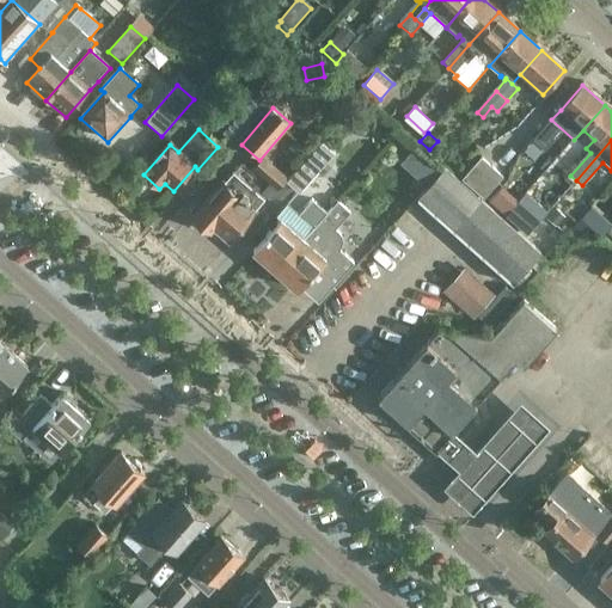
[(299,195),(335,153),(322,142),(286,183),(299,195)]
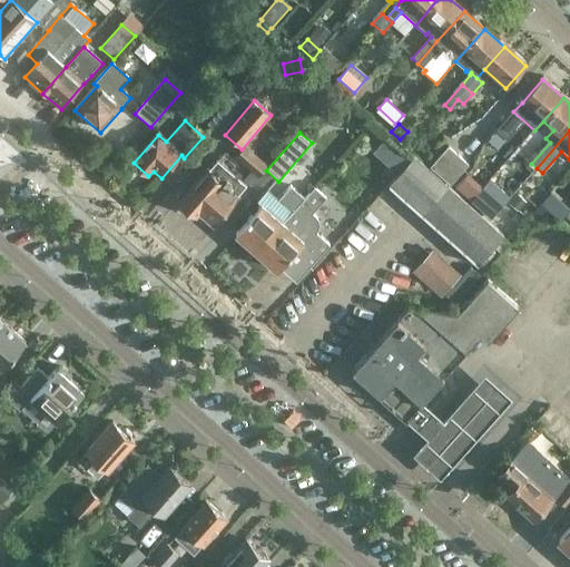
[(392,167),(404,154),(385,137),(374,150),(392,167)]
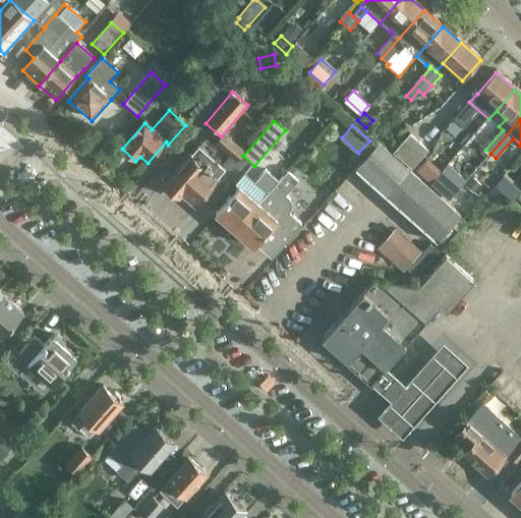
[(402,163),(419,144),(409,135),(392,155),(402,163)]
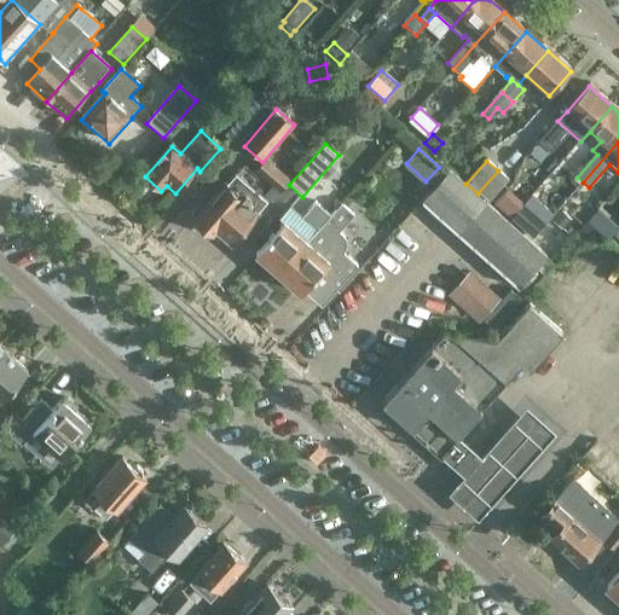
[(489,203),(509,180),(498,170),(478,193),(489,203)]
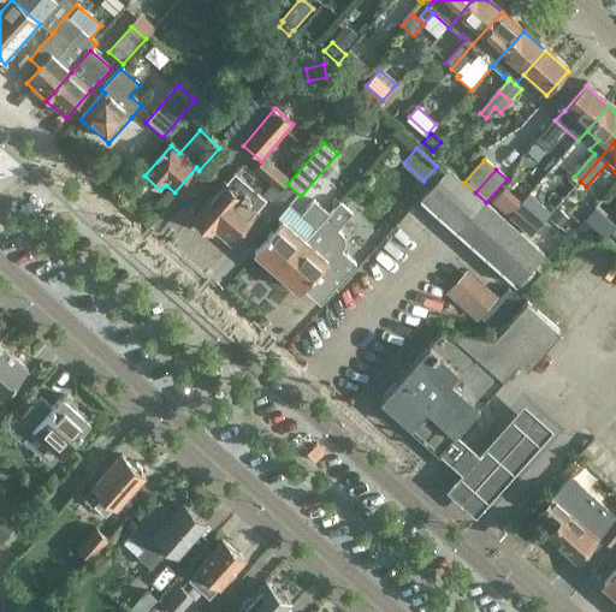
[(445,171),(421,200),(526,293),(551,265),(445,171)]
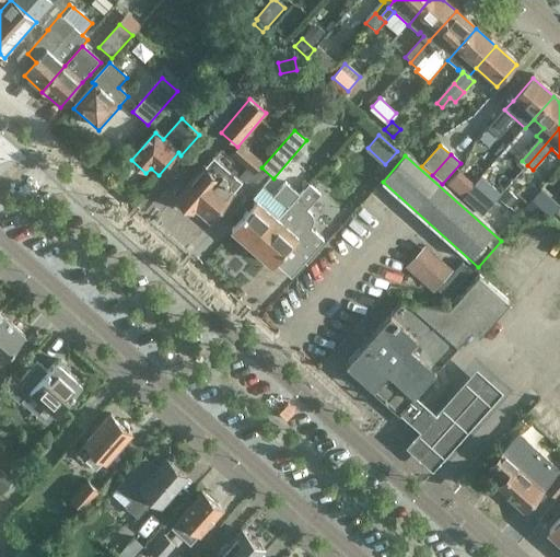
[(209,223),(243,185),(213,159),(176,200),(191,215),(195,211),(209,223)]
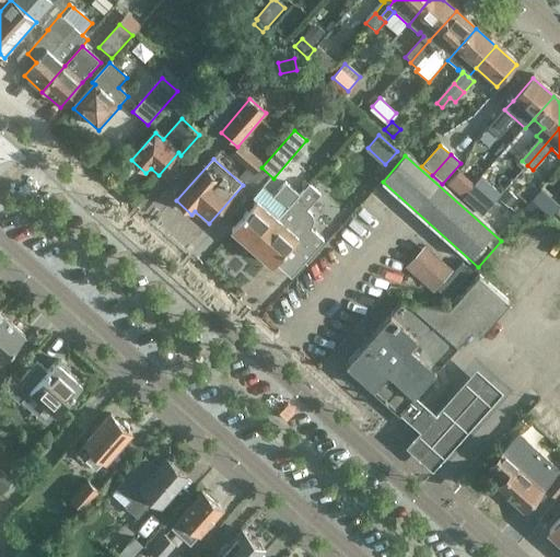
[(231,232),(252,251),(307,186),(305,184),(295,195),(286,186),(273,199),(263,189),(253,200),(256,204),(231,232)]
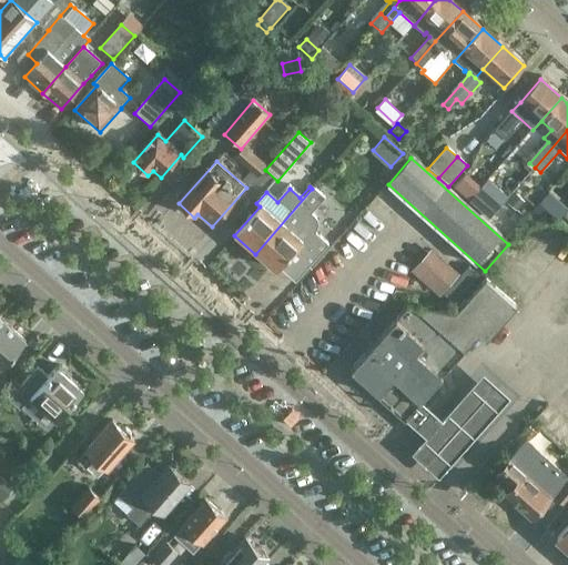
[(324,242),(315,234),(316,232),(317,230),(317,228),(317,225),(317,223),(316,221),(315,220),(310,214),(324,199),(312,189),(255,254),(276,272),(293,253),(305,263),(324,242)]
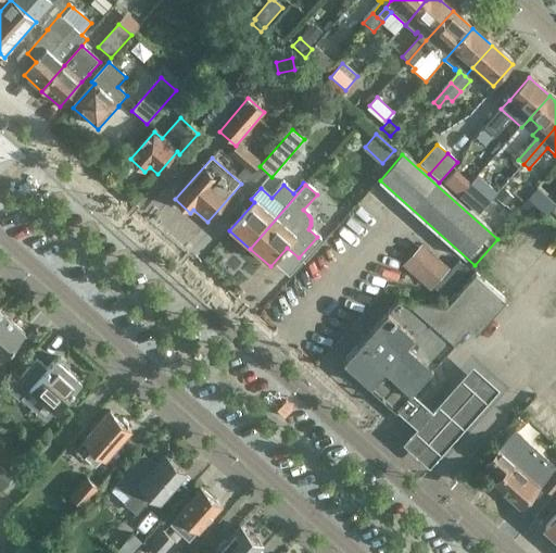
[(512,198),(505,191),(496,201),(503,208),(512,198)]
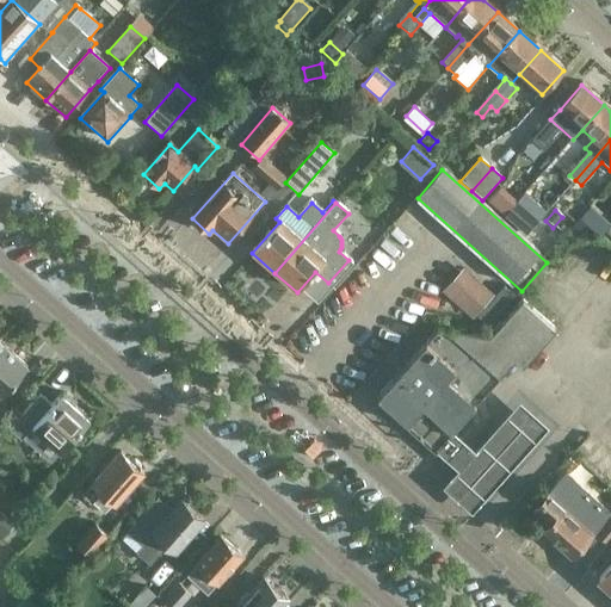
[(588,227),(579,218),(567,231),(576,240),(588,227)]
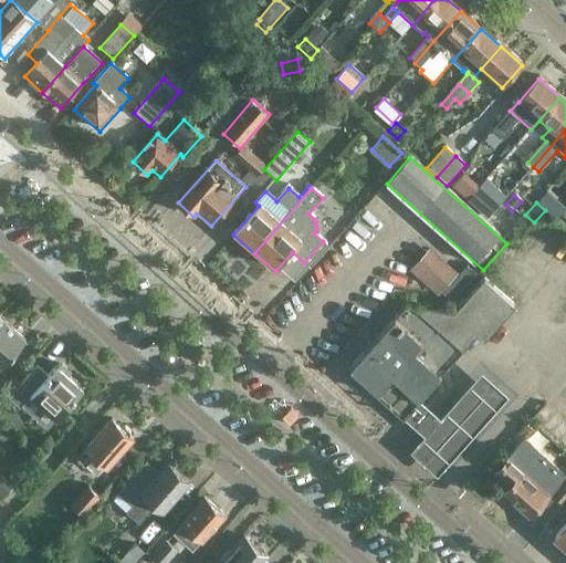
[(438,298),(458,274),(429,249),(409,272),(438,298)]
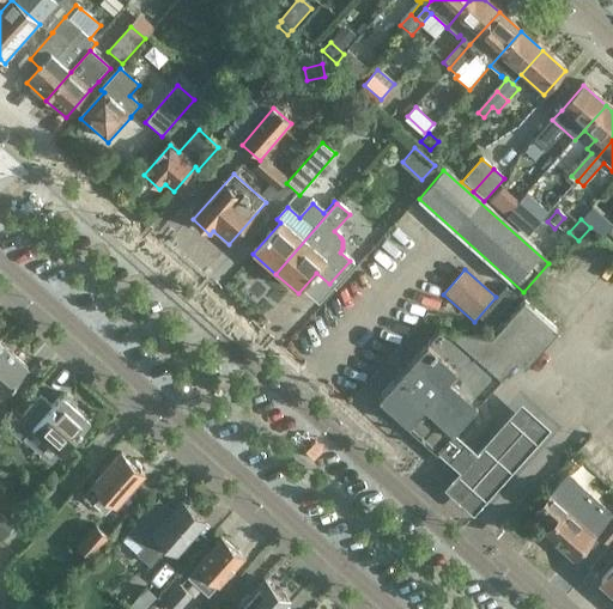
[(377,402),(436,454),(516,365),(522,370),(557,333),(523,302),(495,333),(437,333),(422,352),(377,402)]
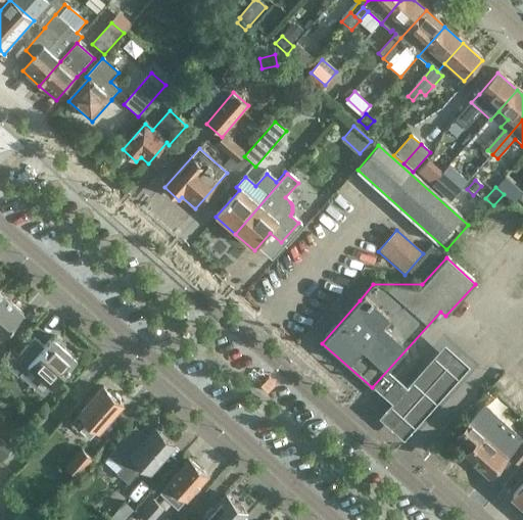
[(5,299),(0,303),(0,338),(1,340),(24,316),(5,299)]
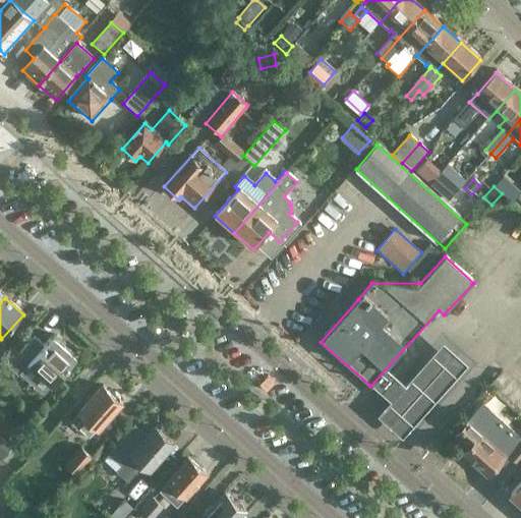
[(34,338),(26,346),(8,366),(18,377),(27,366),(51,388),(76,360),(52,338),(43,347),(34,338)]
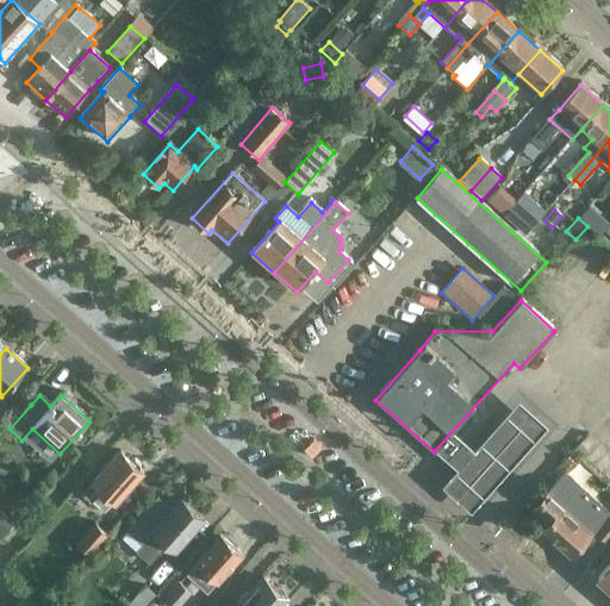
[(454,436),(439,454),(460,473),(444,489),(475,516),(548,430),(518,405),(475,455),(454,436)]
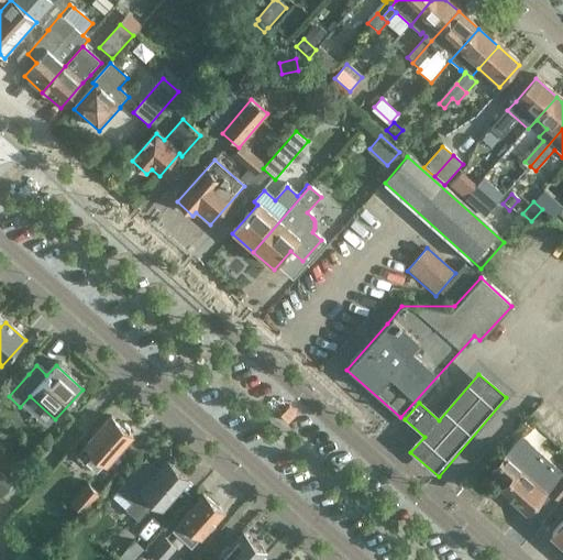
[(77,459),(84,465),(97,475),(105,465),(107,468),(133,438),(131,437),(130,429),(125,425),(119,425),(112,419),(77,459)]
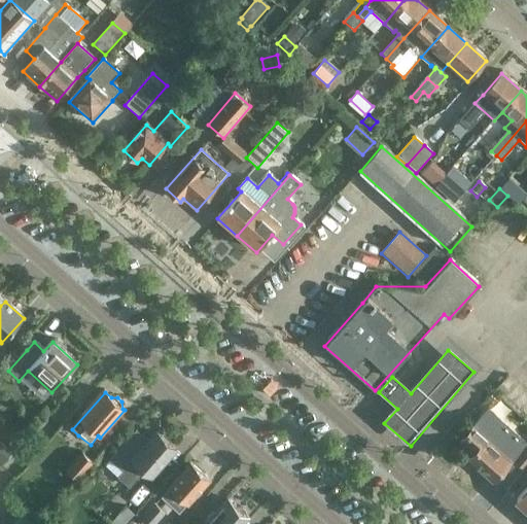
[(489,441),(475,427),(460,442),(473,454),(468,459),(493,482),(510,464),(486,443),(489,441)]
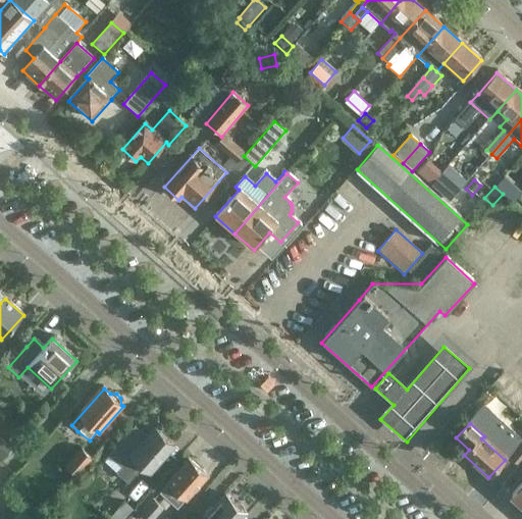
[(156,430),(149,438),(135,425),(108,456),(121,469),(117,473),(129,483),(143,467),(150,473),(173,447),(156,430)]
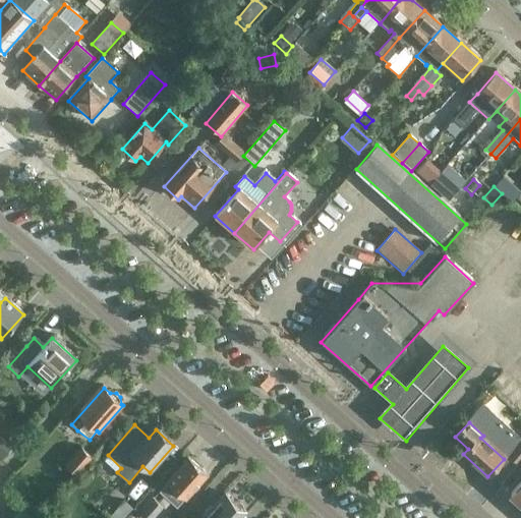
[(0,460),(1,461),(12,449),(0,438),(0,460)]
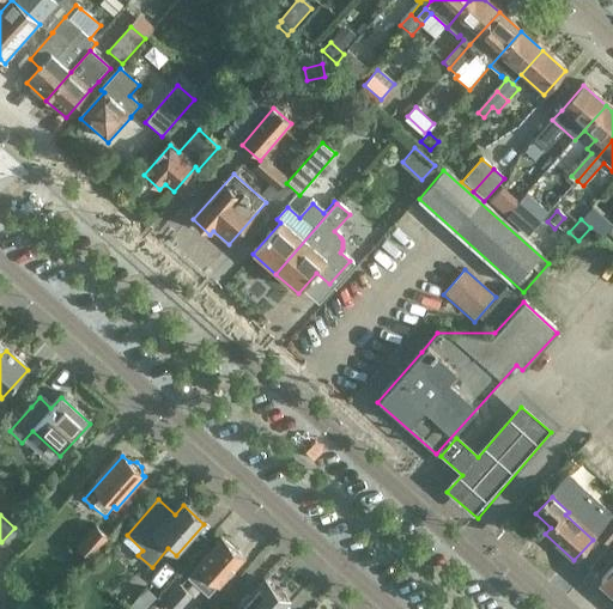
[(612,516),(595,536),(611,549),(612,546),(612,516)]
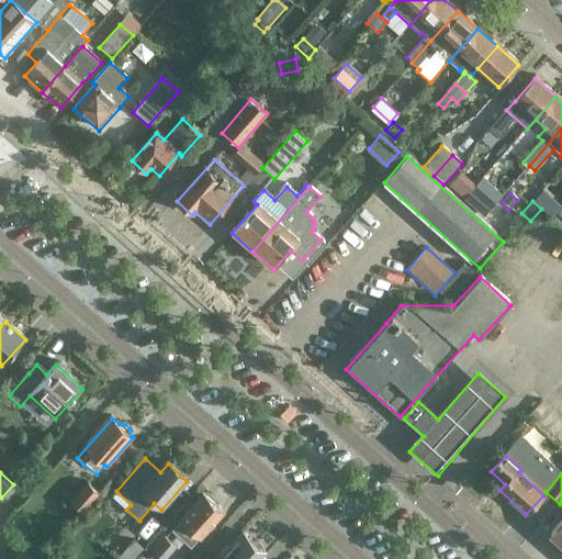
[(82,514),(100,494),(87,483),(70,502),(82,514)]
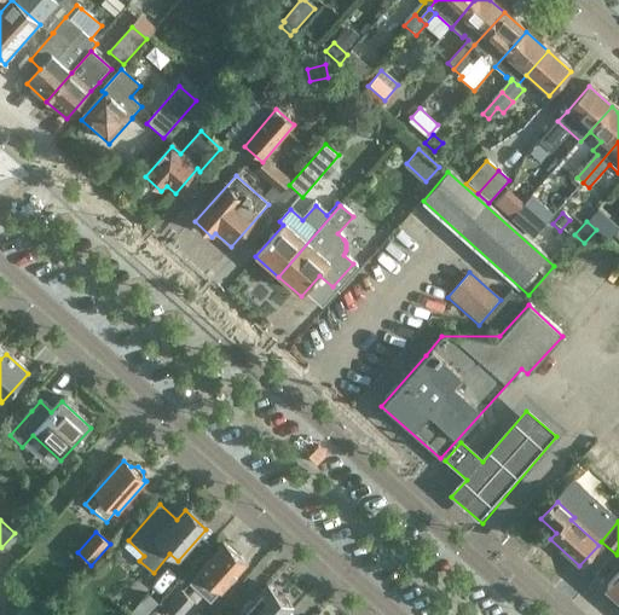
[(221,593),(247,566),(223,545),(198,573),(200,574),(190,586),(210,603),(220,592),(221,593)]
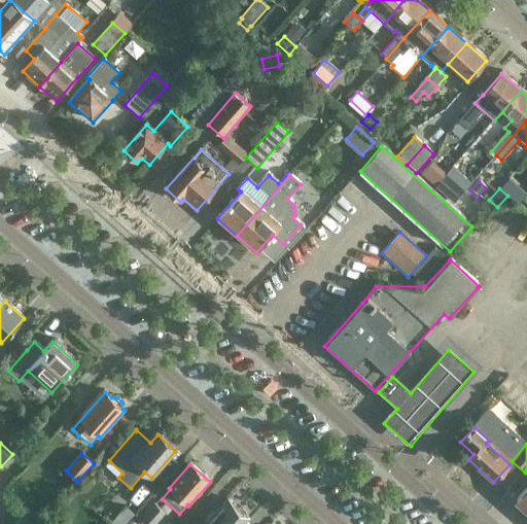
[(526,489),(517,501),(526,511),(526,489)]
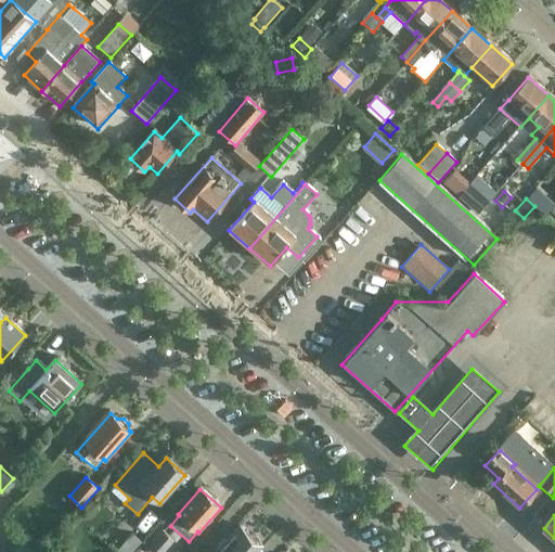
[(258,551),(261,548),(240,528),(218,551),(258,551)]
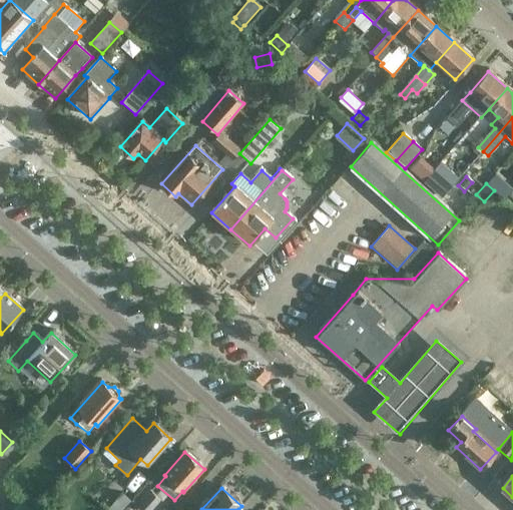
[(152,509),(160,501),(149,491),(136,506),(140,509),(152,509)]
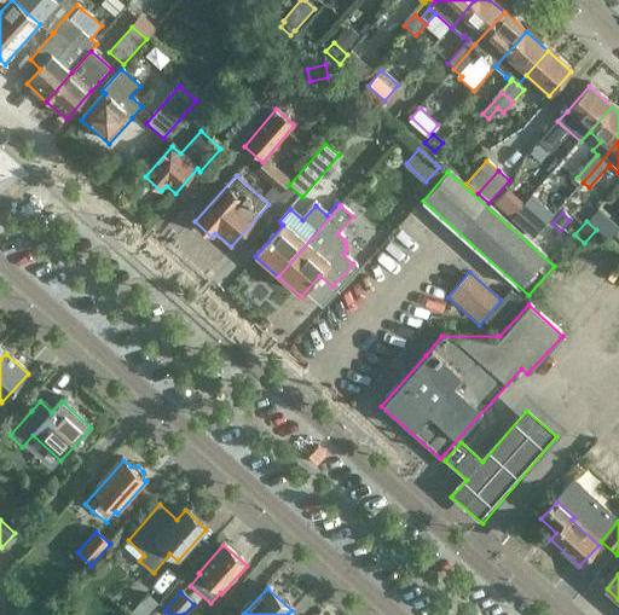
[(148,614),(157,604),(146,595),(129,614),(148,614)]
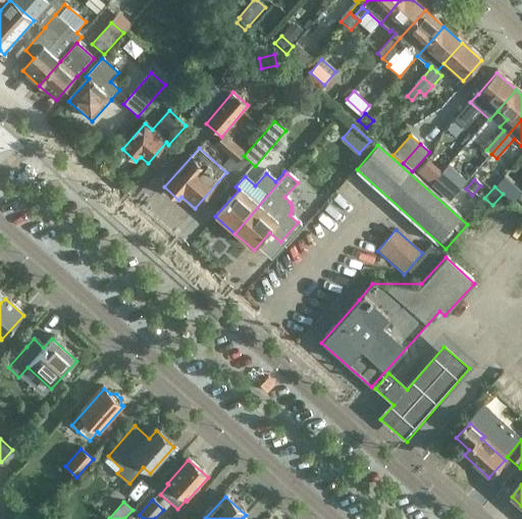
[(30,518),(20,510),(11,518),(30,518)]
